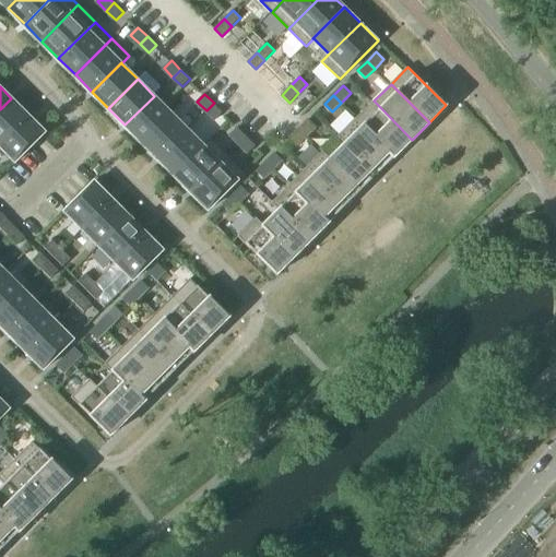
[(125,125),(142,142),(172,113),(154,96),(125,125)]
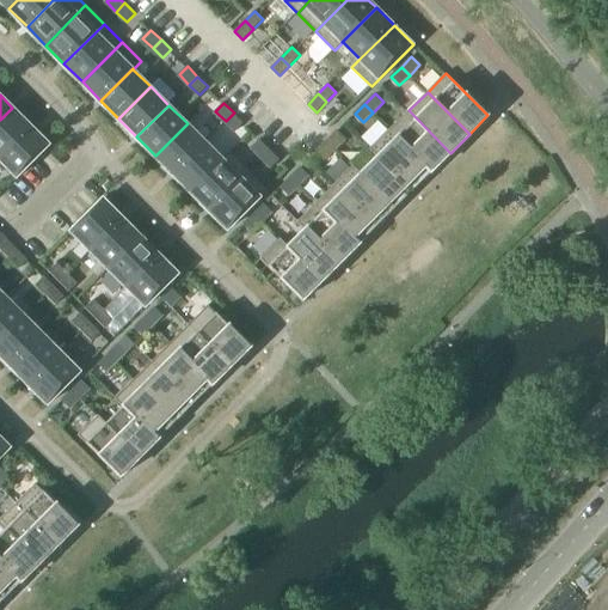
[(0,120),(0,156),(31,126),(12,108),(0,120)]
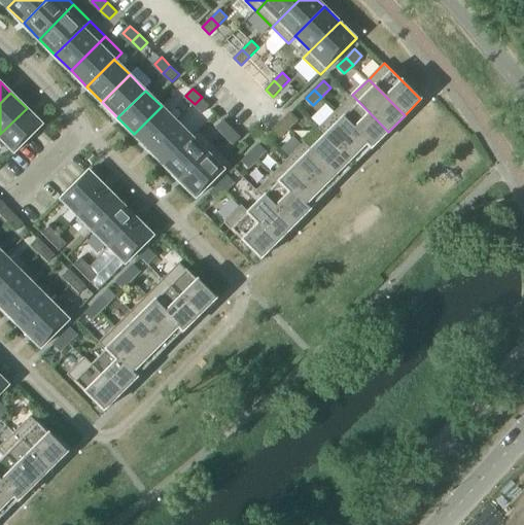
[(388,132),(352,95),(337,111),(373,147),(388,132)]
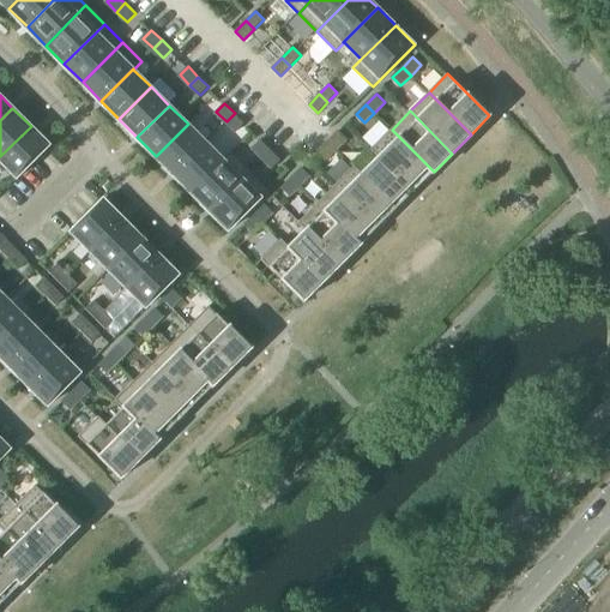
[(245,124),(235,113),(227,121),(236,132),(245,124)]
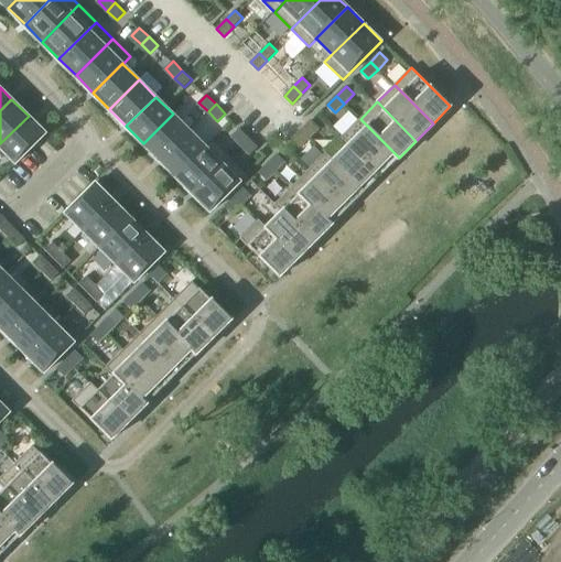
[(143,143),(160,160),(190,130),(173,114),(143,143)]
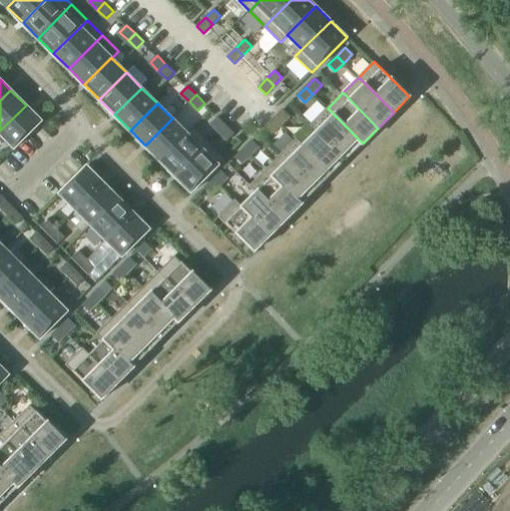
[(26,105),(0,130),(0,132),(15,148),(42,121),(26,105)]
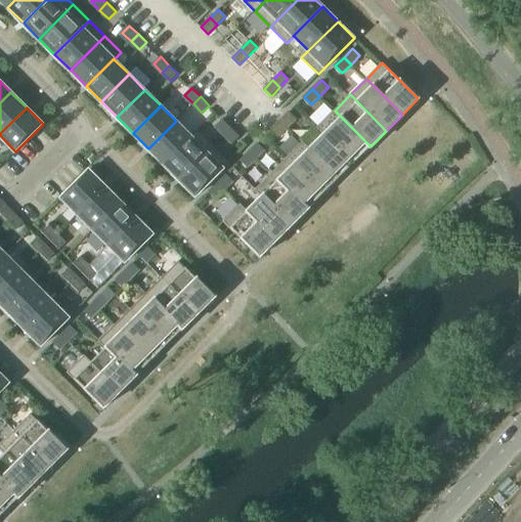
[(281,120),(289,127),(297,119),(290,111),(288,113),(281,120)]
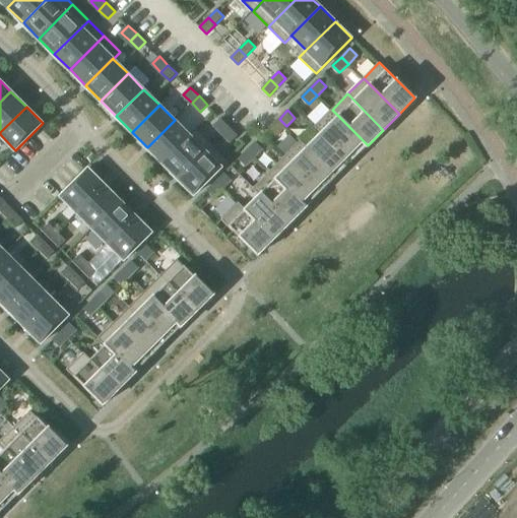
[(351,160),(368,145),(332,110),(316,126),(322,133),(323,132),(351,160)]
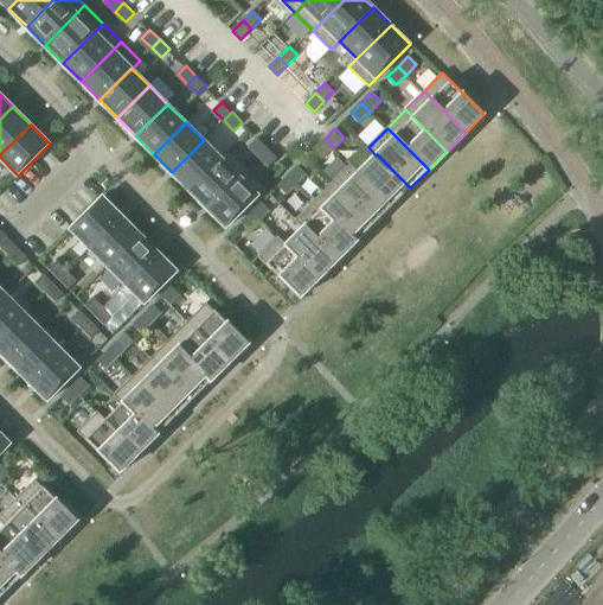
[(250,146),(260,157),(268,148),(258,138),(250,146)]
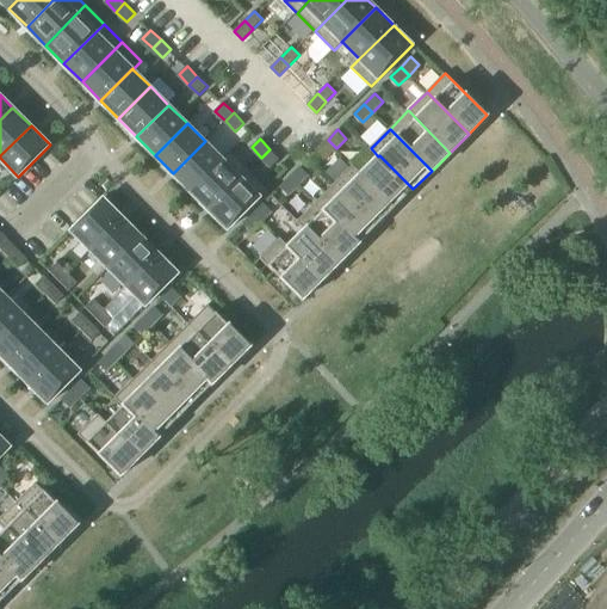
[(326,158),(336,148),(328,140),(317,149),(326,158)]
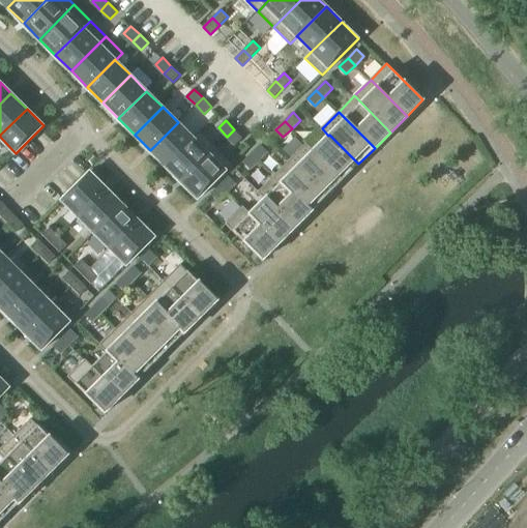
[(178,122),(150,150),(166,166),(194,139),(178,122)]
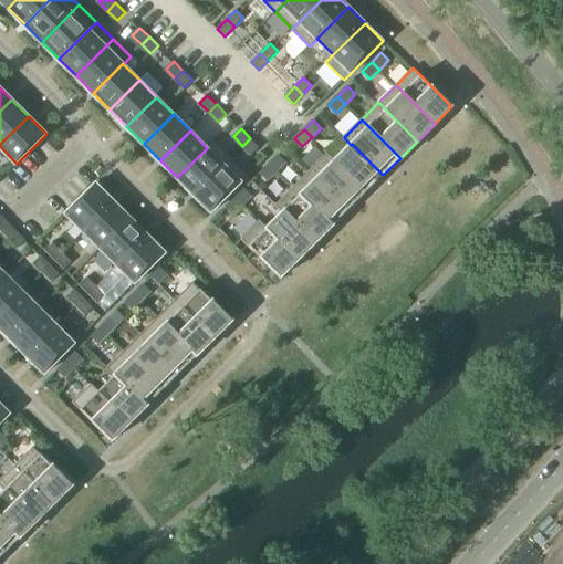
[(250,138),(242,146),(252,155),(260,147),(250,138)]
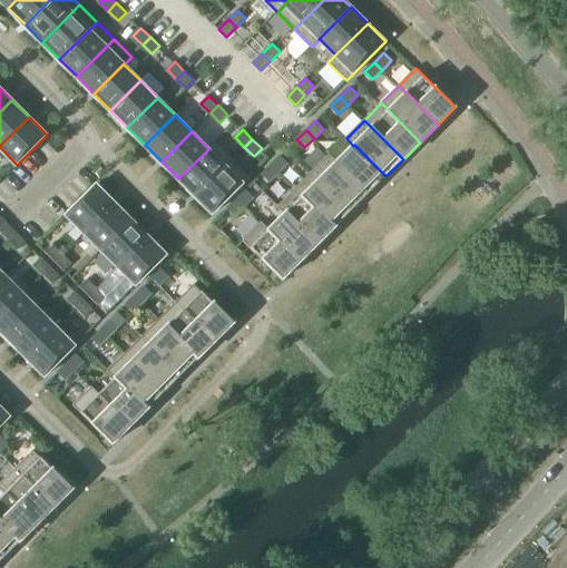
[(353,146),(339,160),(338,162),(369,193),(385,176),(354,145),(353,146)]
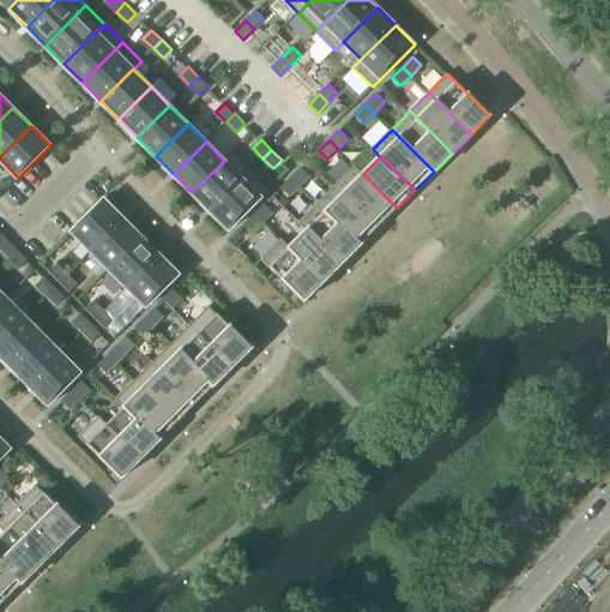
[(242,179),(242,178),(224,161),(192,192),(211,211),(242,179)]
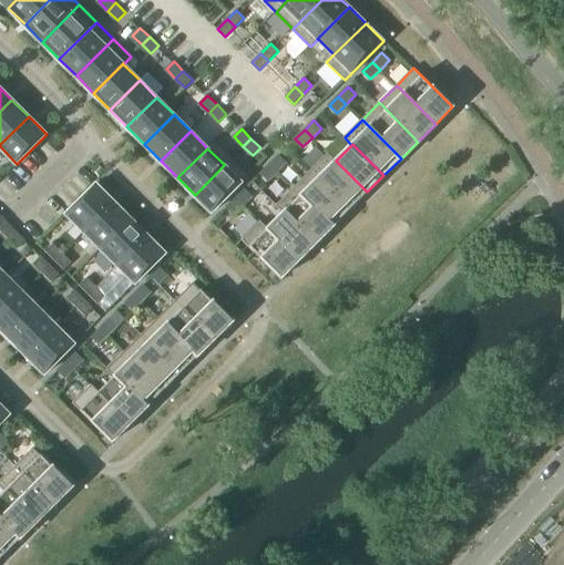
[(336,161),(337,160),(329,153),(311,171),(350,209),(367,192),(336,161)]
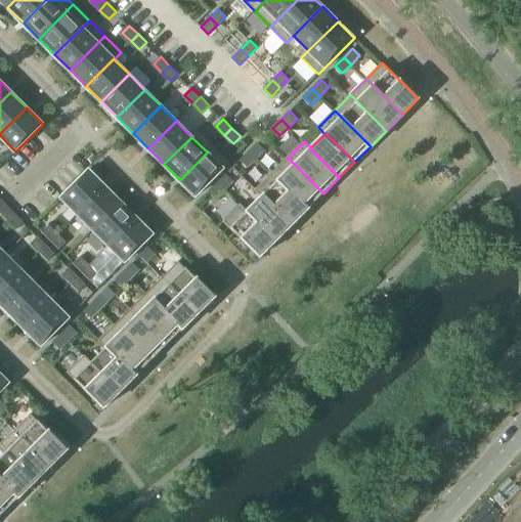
[(253,148),(250,151),(257,159),(266,149),(259,142),(253,148)]
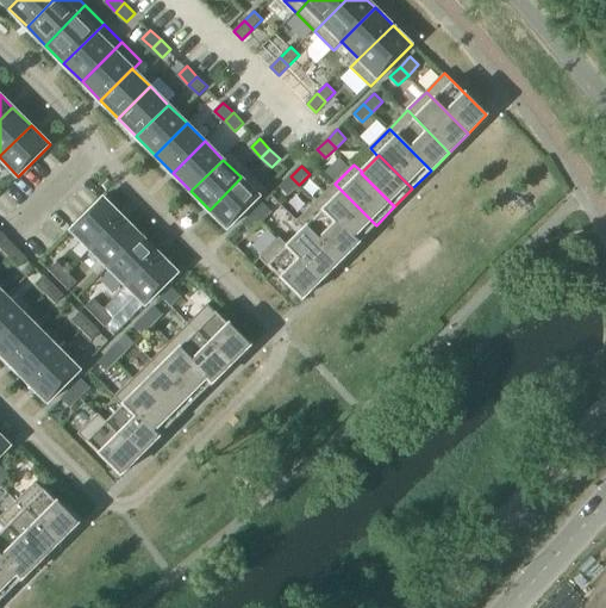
[(248,168),(241,177),(241,178),(210,210),(229,229),(268,188),(248,168)]
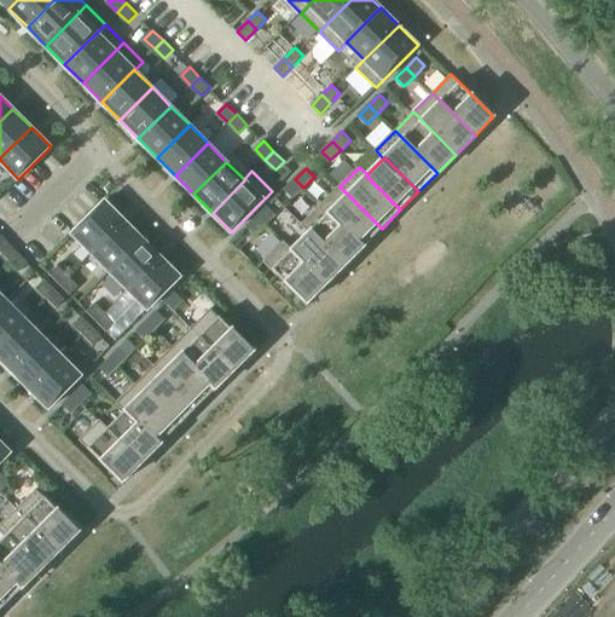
[(303,188),(295,179),(285,189),(294,197),(303,188)]
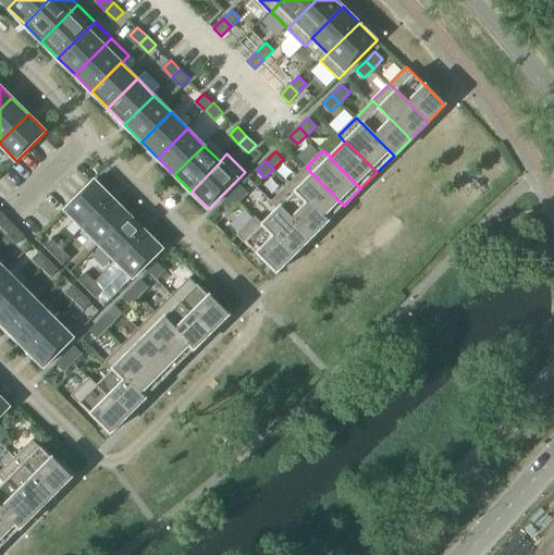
[(306,168),(288,184),(328,222),(344,206),(306,168)]
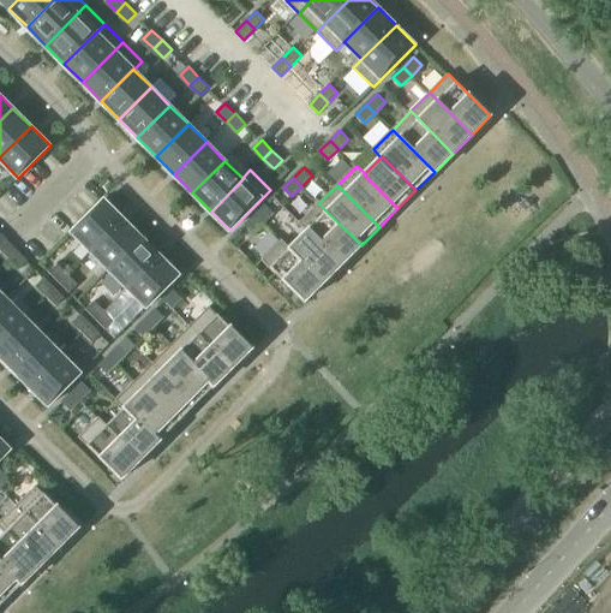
[(72,232),(91,251),(124,219),(105,200),(72,232)]
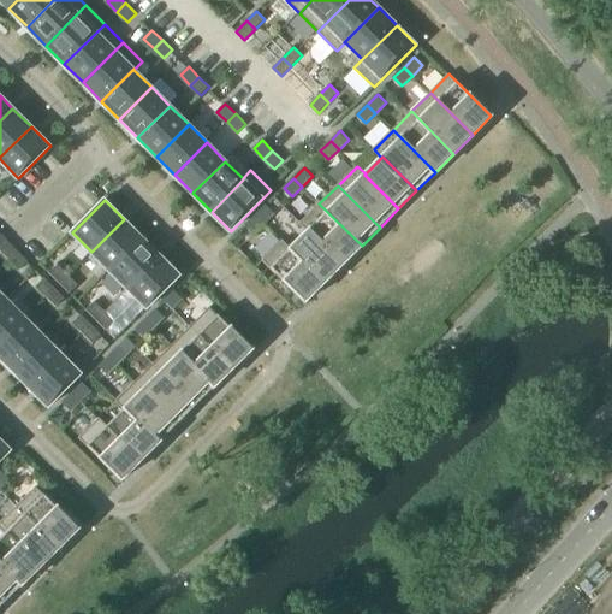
[(301,223),(308,231),(309,230),(343,265),(362,246),(319,204),(301,223)]
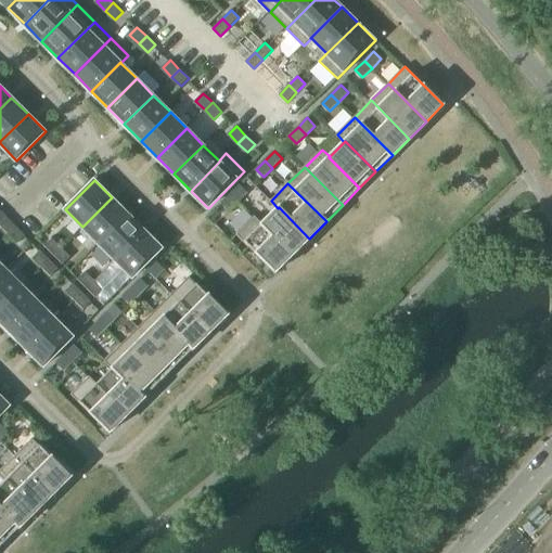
[(232,193),(239,201),(248,192),(241,184),(232,193)]
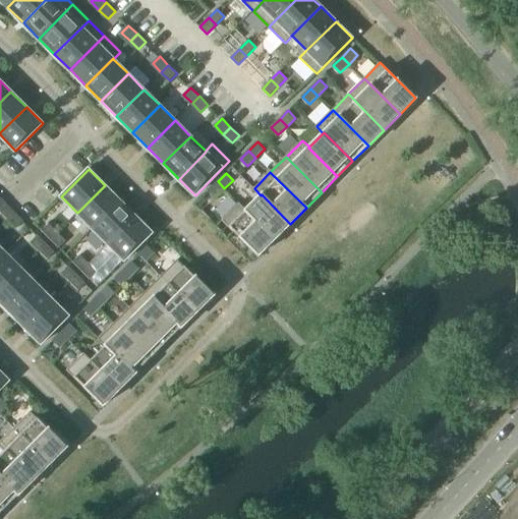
[(216,196),(224,188),(218,181),(209,189),(216,196)]
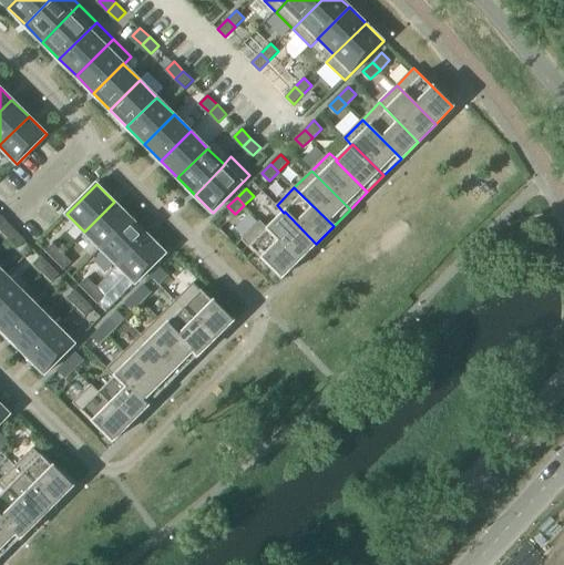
[(101,248),(131,219),(114,202),(84,232),(101,248)]
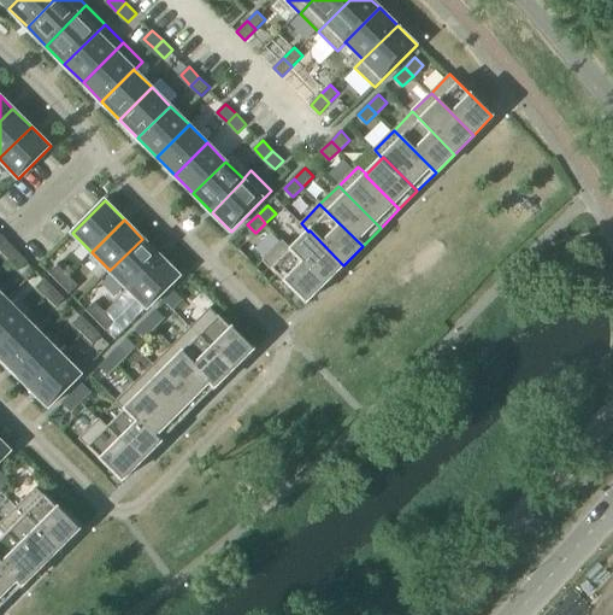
[(310,230),(308,232),(292,247),(292,249),(325,282),(343,265),(310,230)]
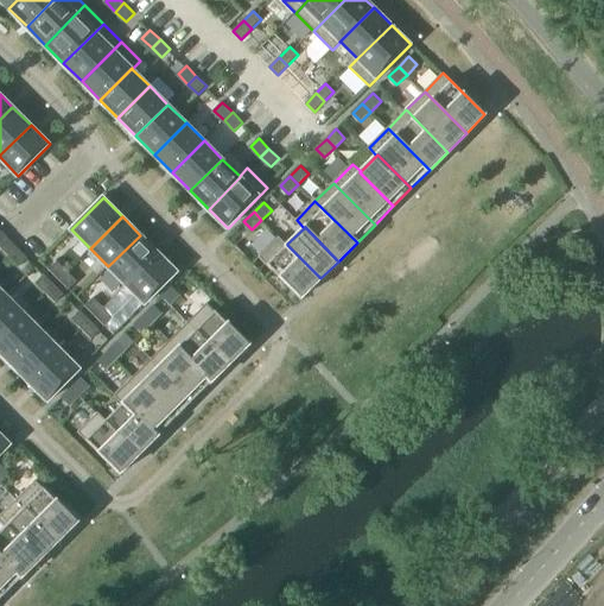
[(159,253),(140,235),(108,266),(127,285),(159,253)]
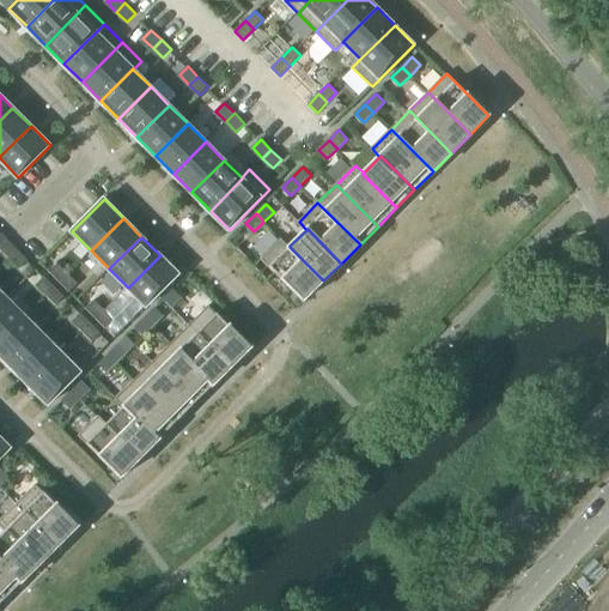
[(290,247),(290,246),(282,239),(262,259),(304,301),(323,280),(290,247)]
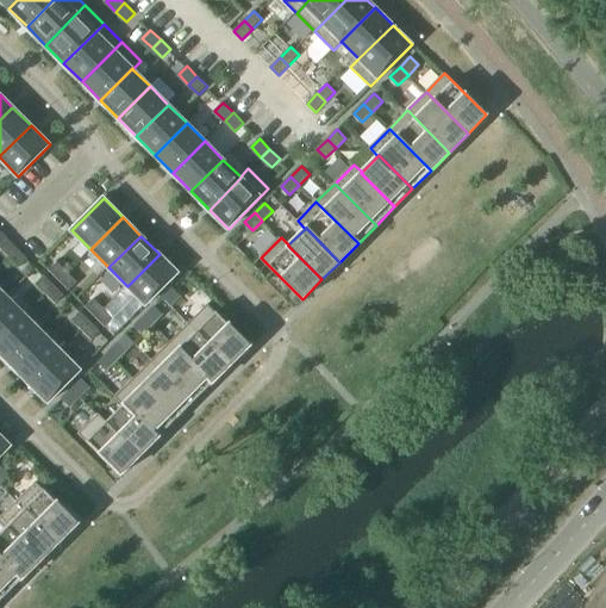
[(0,247),(11,256),(19,248),(8,239),(0,247)]
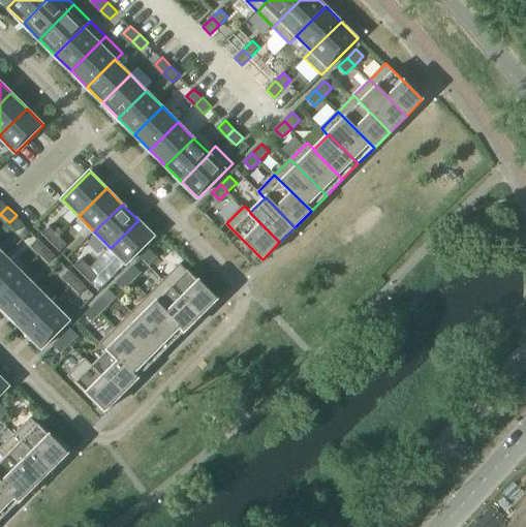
[(17,215),(9,222),(18,231),(25,224),(17,215)]
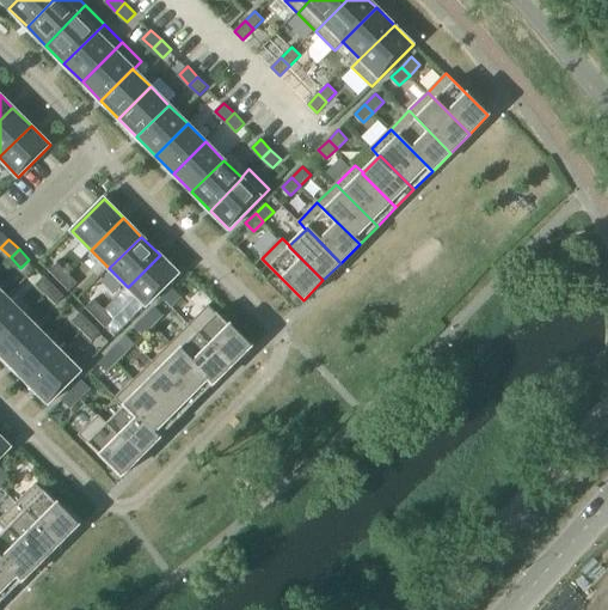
[(178,274),(160,255),(128,287),(147,306),(178,274)]
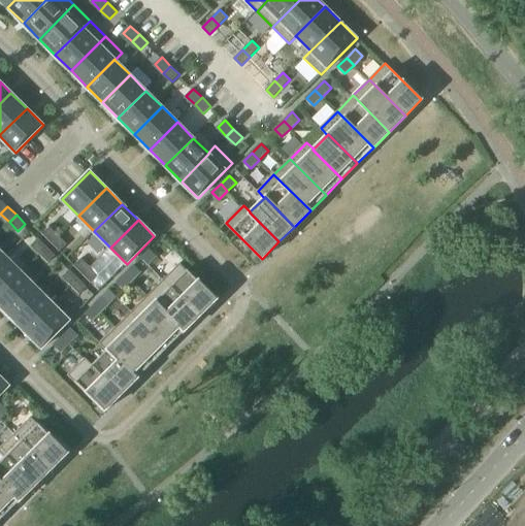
[(43,233),(52,242),(60,235),(51,226),(43,233)]
